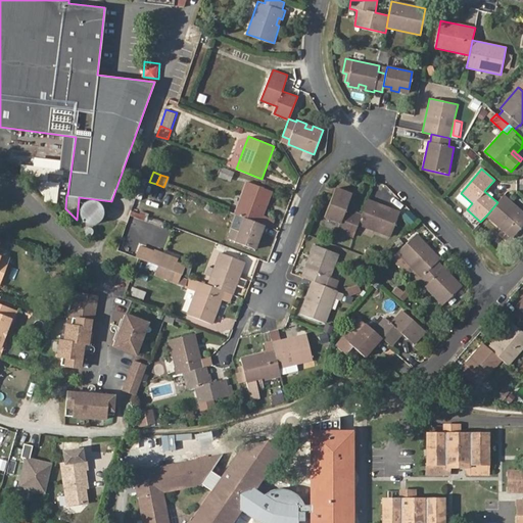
[(147,181),(142,179),(138,189),(143,191),(147,181)]
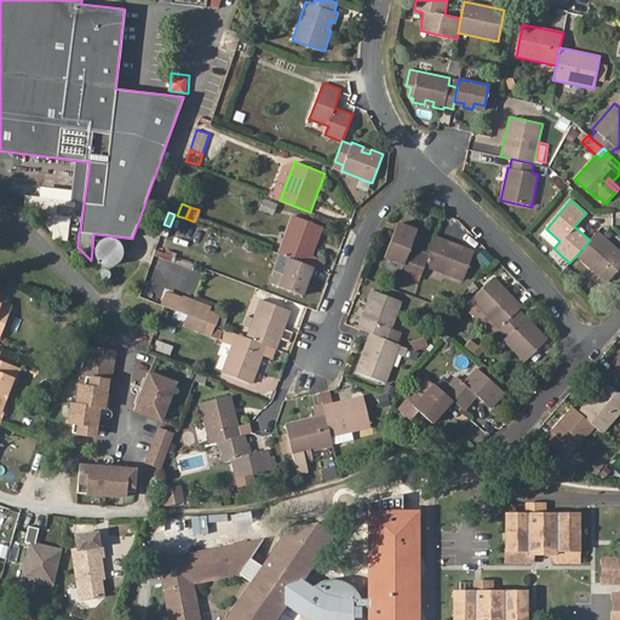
[(292,214),(277,253),(290,258),(309,265),(317,245),(313,242),(315,236),(320,239),(323,227),(292,214)]
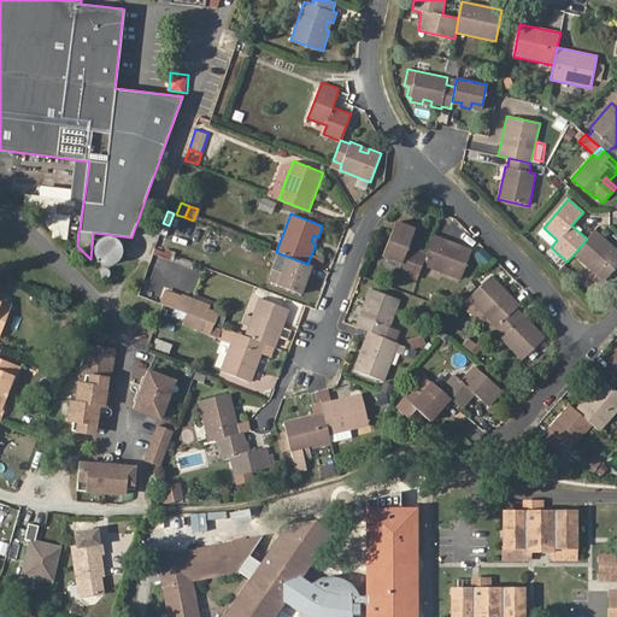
[(417,280),(422,264),(427,253),(409,246),(415,228),(397,221),(382,257),(400,264),(398,272),(417,280)]
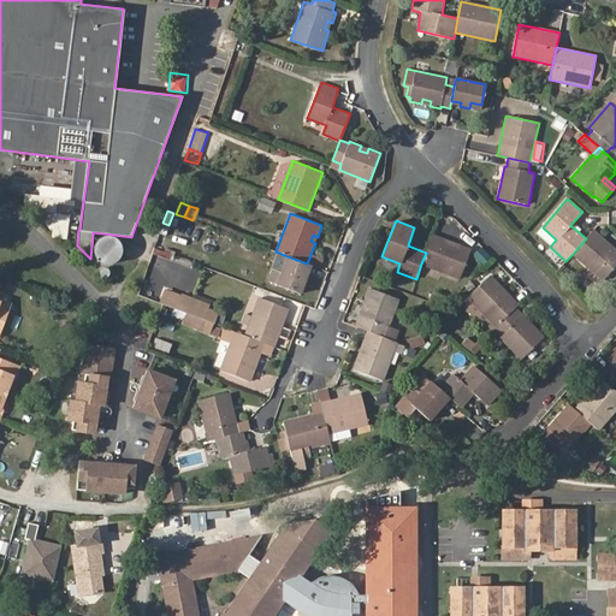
[(159,234),(165,236),(169,225),(163,223),(159,234)]
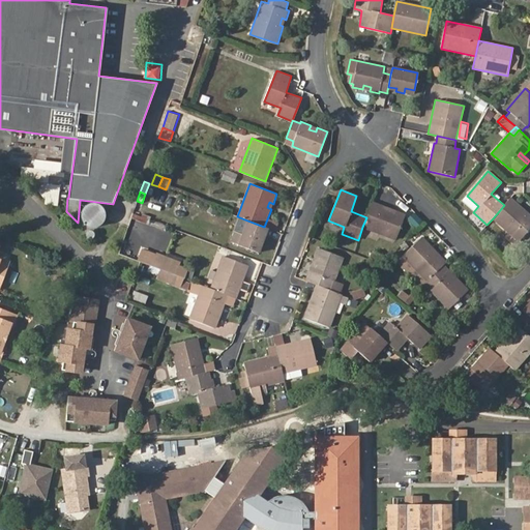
[(519,241),(529,228),(529,215),(510,198),(504,205),(493,218),(519,241)]
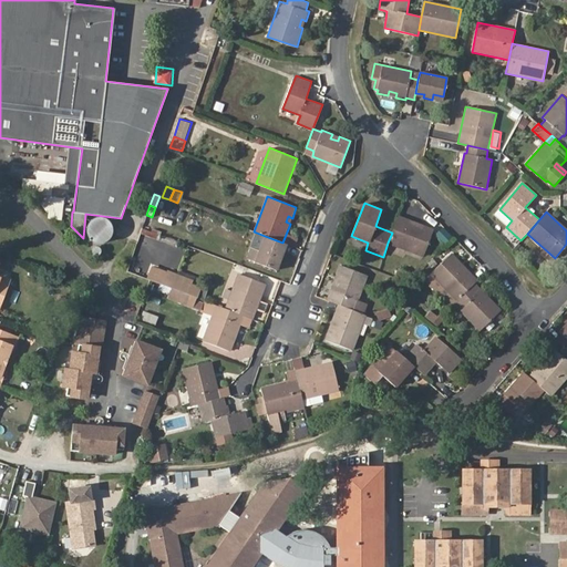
[(423,257),(434,229),(399,216),(392,233),(388,243),(423,257)]
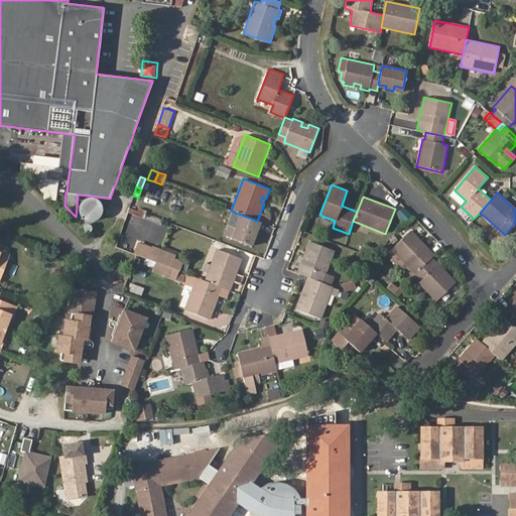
[(98,220),(100,218),(102,215),(103,212),(103,209),(103,206),(101,204),(99,201),(97,199),(94,198),(91,198),(88,198),(86,199),(83,201),(81,204),(80,206),(80,208),(79,209),(80,212),(80,215),(82,218),(84,220),(87,221),(90,222),(91,222),(93,222),(96,221),(98,220)]
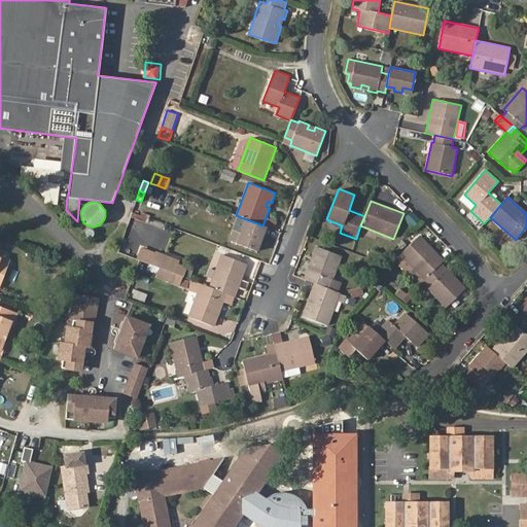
[(144,222),(147,217),(132,211),(129,217),(144,222)]
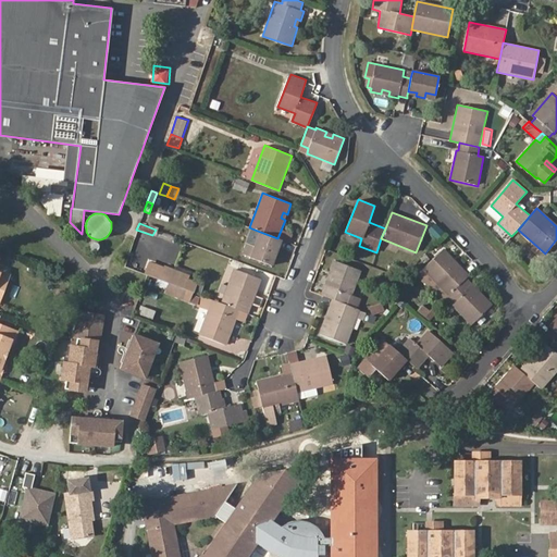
[(272,255),(276,257),(280,248),(275,246),(277,238),(260,232),(255,246),(246,243),(242,255),(268,264),(272,255)]
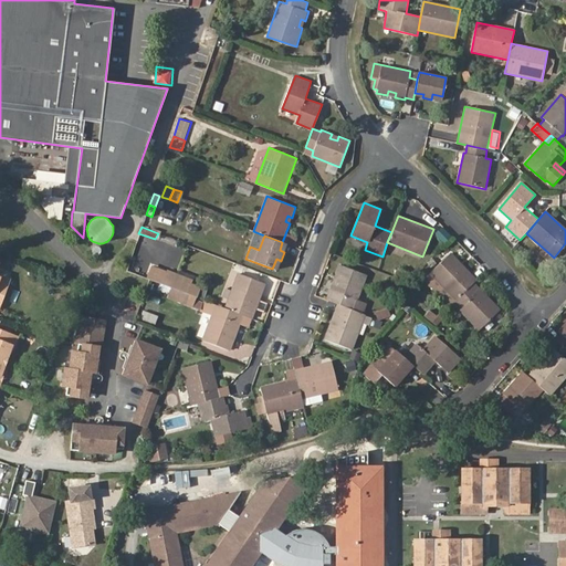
[(102,255),(103,254),(103,253),(103,251),(103,250),(102,249),(102,248),(101,247),(98,247),(97,247),(96,247),(95,247),(94,248),(93,249),(93,250),(92,251),(92,253),(93,254),(93,255),(94,257),(95,257),(97,258),(98,258),(100,257),(101,257),(102,255)]
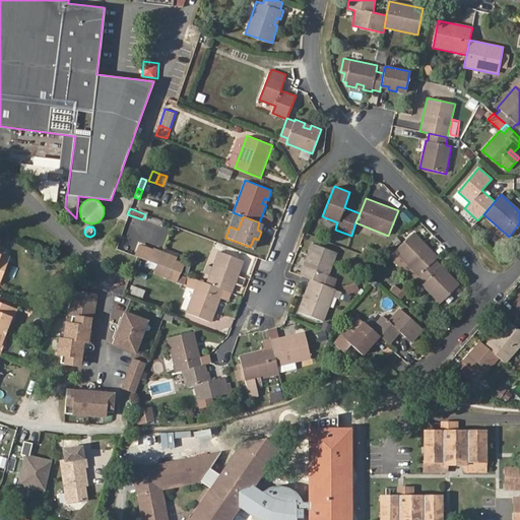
[(414,233),(394,251),(418,276),(436,260),(439,257),(414,233)]
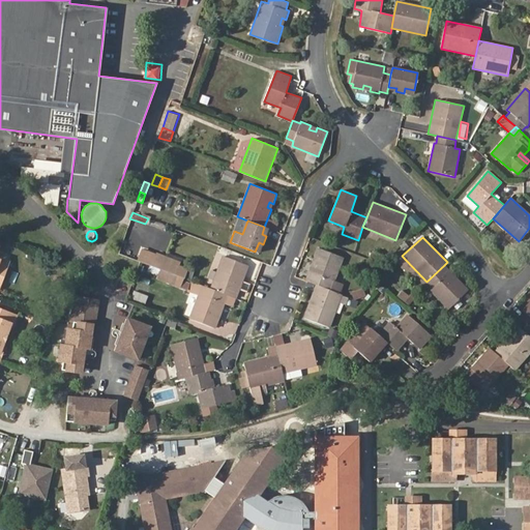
[(315,265),(311,264),(305,280),(307,282),(316,284),(341,293),(341,294),(345,284),(335,280),(344,259),(317,248),(313,258),(317,260),(315,265)]
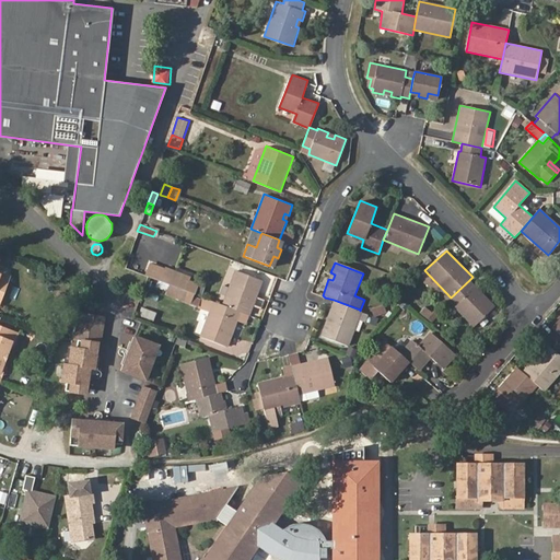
[(148,278),(167,284),(173,271),(152,264),(148,278)]
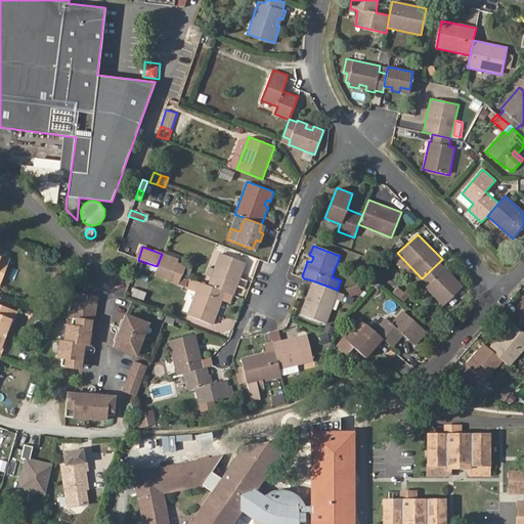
[(0,257),(7,260),(9,256),(0,252),(0,257)]
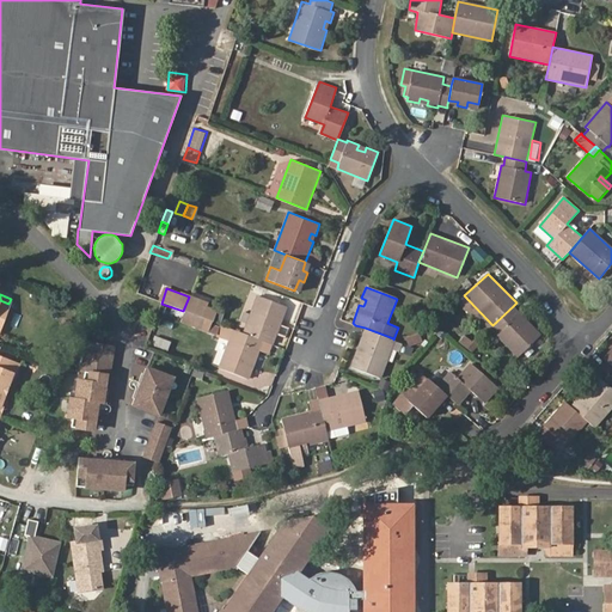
[(183,311),(196,316),(201,300),(189,297),(183,311)]
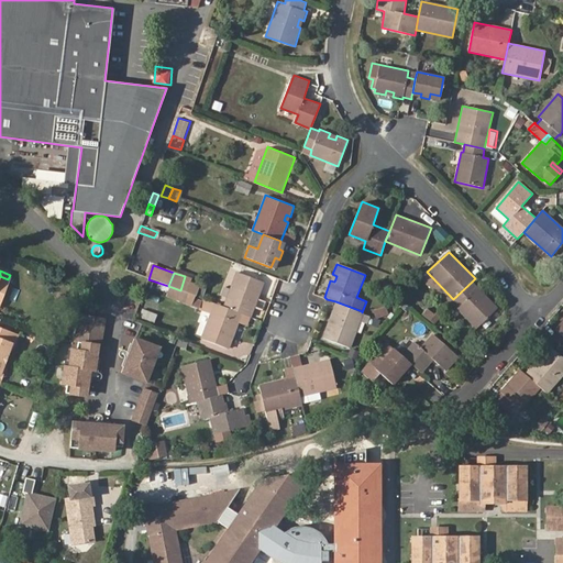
[(265,283),(236,273),(224,307),(250,316),(253,317),(260,298),(255,296),(257,290),(262,291),(265,283)]
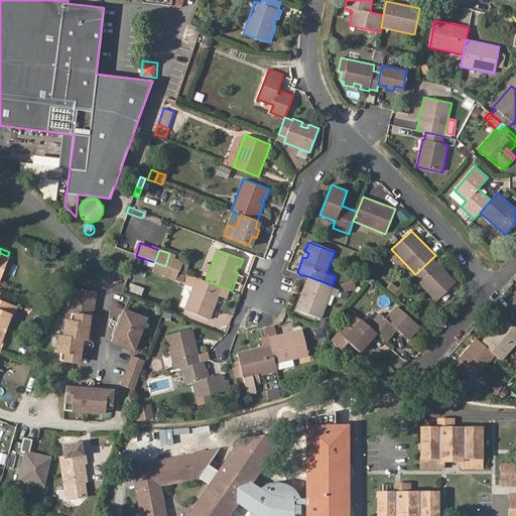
[(165,266),(170,268),(174,260),(175,255),(169,253),(165,266)]
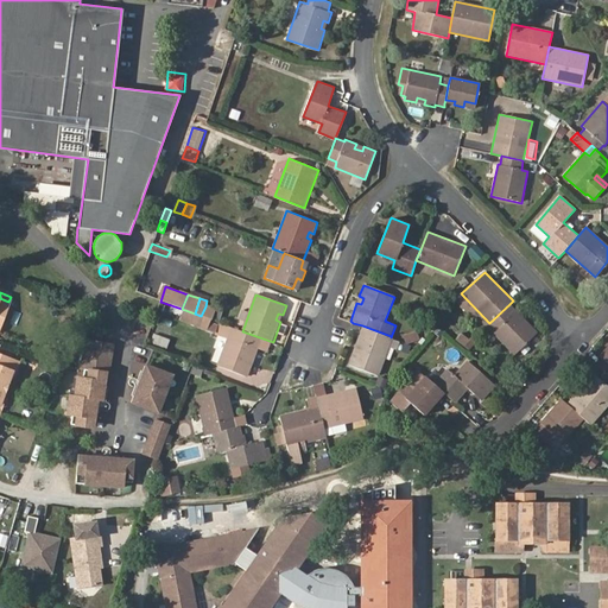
[(510,304),(489,323),(486,327),(514,355),(538,333),(510,304)]
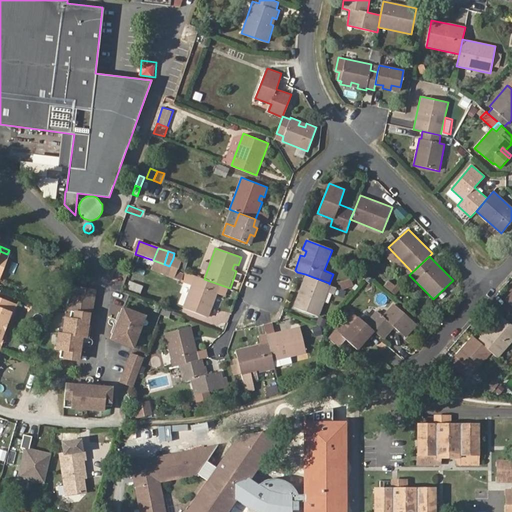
[(178,269),(181,260),(173,258),(169,266),(178,269)]
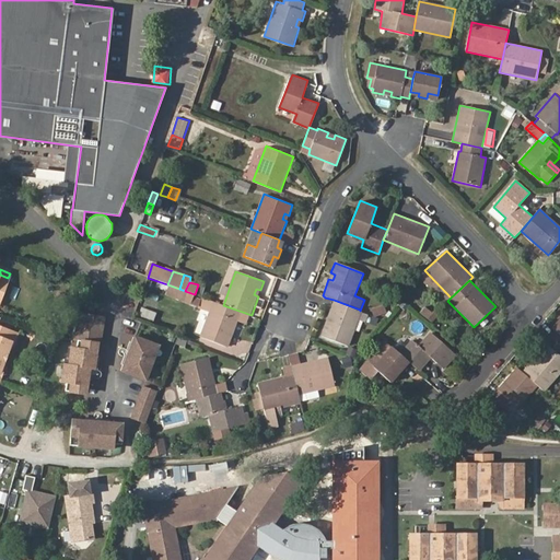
[(360,311),(360,310),(334,300),(327,319),(330,321),(328,326),(325,325),(321,336),(349,346),(362,311),(360,311)]
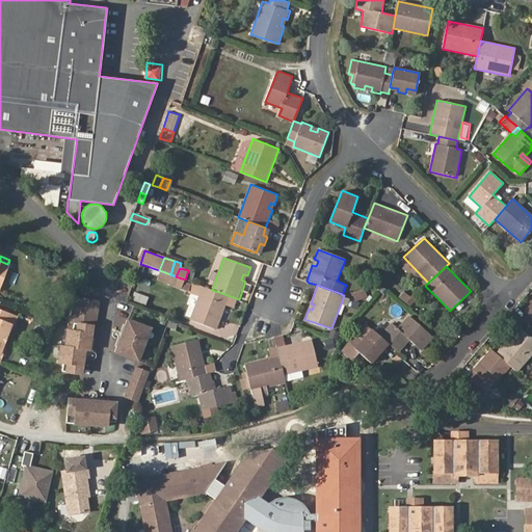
[(227,303),(234,307),(236,298),(212,290),(203,286),(190,320),(217,329),(220,320),(217,319),(218,313),(222,314),(227,303)]
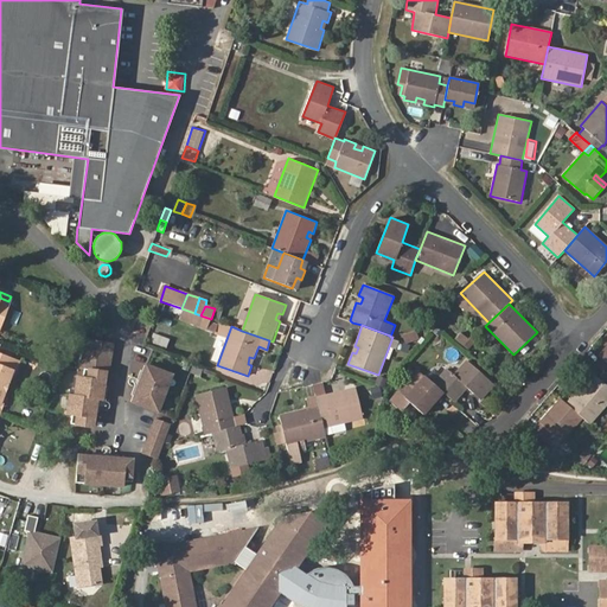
[(394,358),(401,340),(394,337),(387,356),(394,358)]
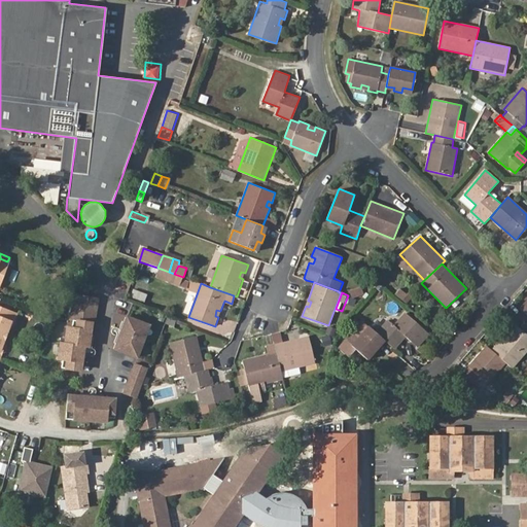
[(97,307),(98,299),(79,296),(78,304),(74,303),(71,320),(74,320),(73,327),(68,326),(67,343),(62,343),(60,359),(64,360),(63,367),(81,371),(82,363),(84,363),(84,358),(83,358),(84,347),(89,347),(90,336),(92,337),(93,330),(92,330),(93,323),(95,323),(96,312),(98,312),(98,307),(97,307)]
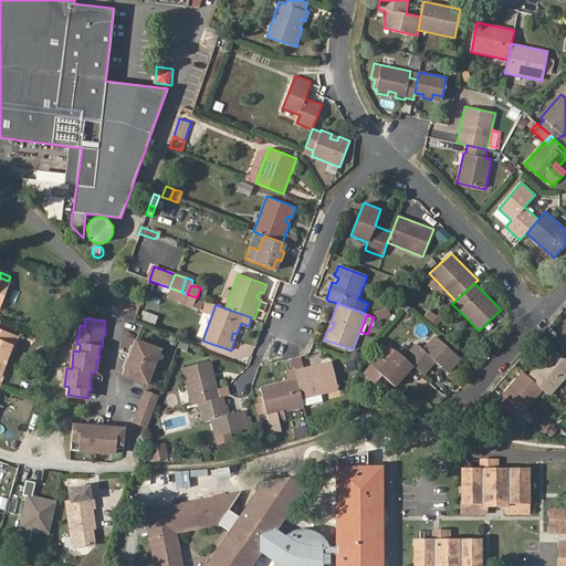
[(565,322),(559,331),(563,334),(556,341),(565,349),(565,322)]
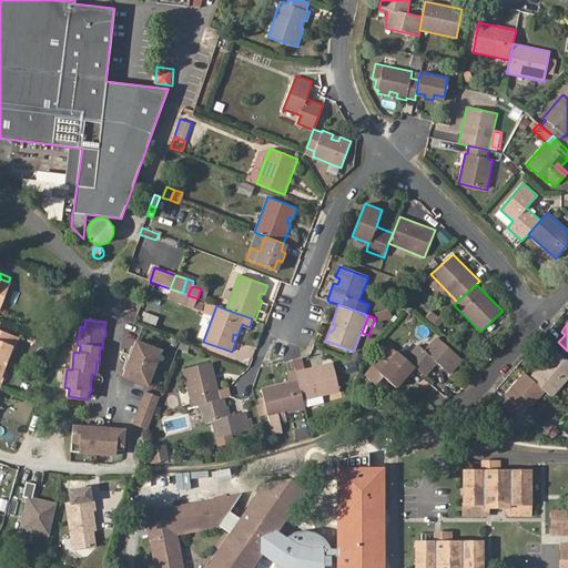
[(6,356),(8,352),(13,336),(0,331),(0,361),(3,363),(6,356)]
